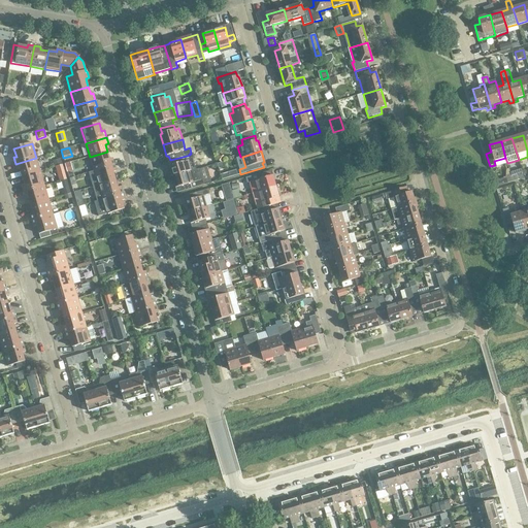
[(107,152),(90,157),(94,171),(114,165),(112,159),(109,160),(107,152)]
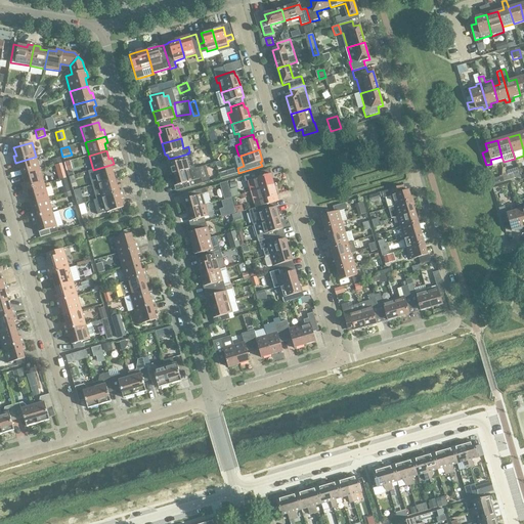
[(191,158),(191,157),(193,157),(191,151),(189,153),(187,153),(188,154),(181,156),(169,159),(170,164),(168,165),(171,176),(194,169),(191,158)]
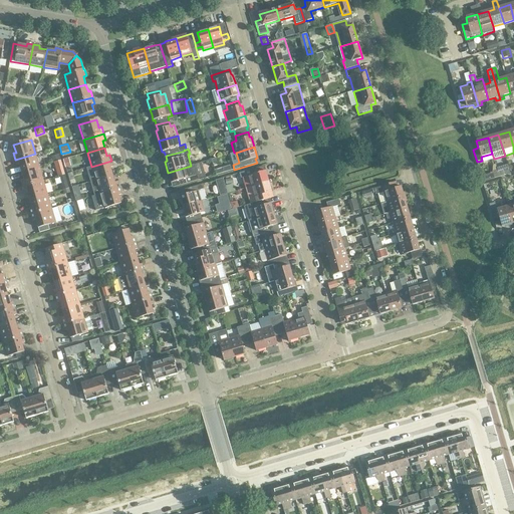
[(209,160),(207,150),(201,152),(203,162),(209,160)]
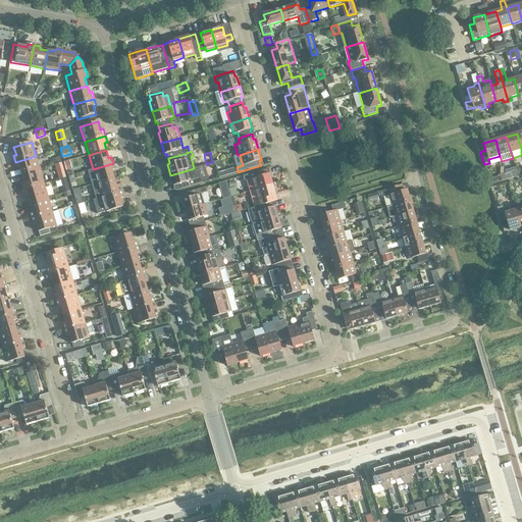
[(213,158),(218,161),(222,156),(217,153),(213,158)]
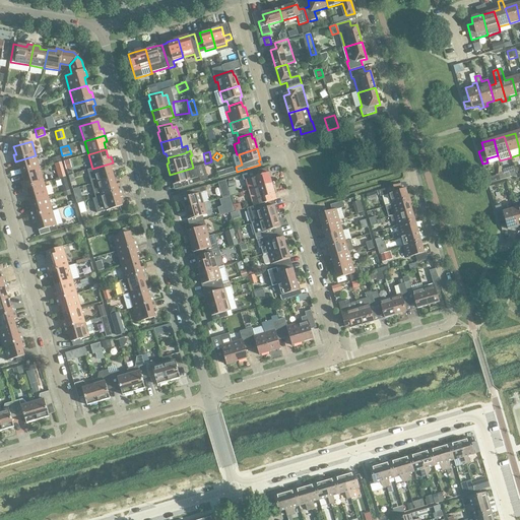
[(19,167),(22,175),(40,170),(36,155),(15,161),(16,168),(19,167)]
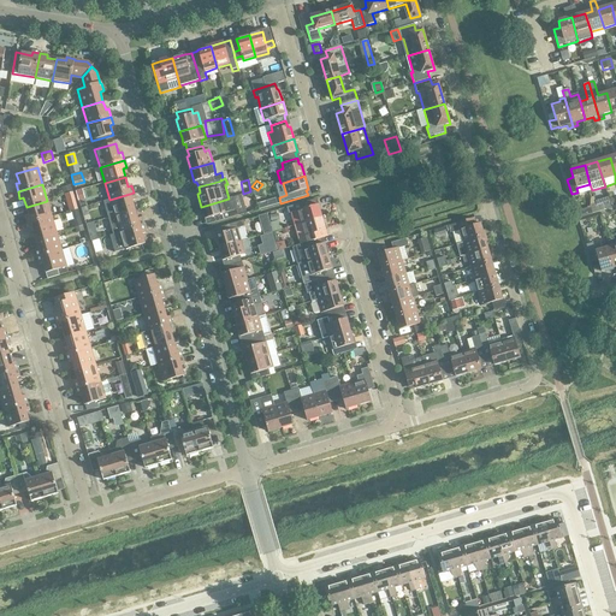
[(65,195),(72,194),(70,185),(61,188),(64,196),(65,195)]
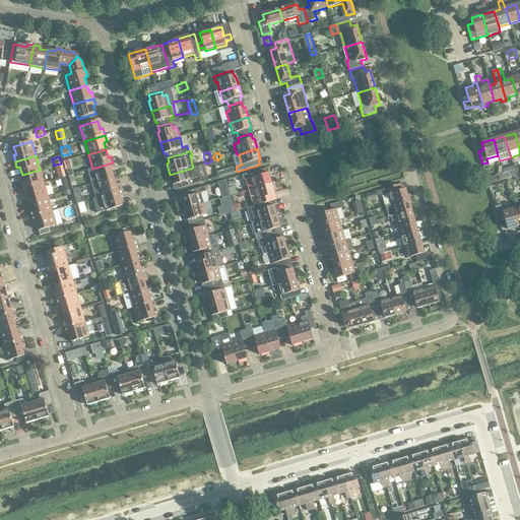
[(113,163),(92,169),(87,171),(91,184),(96,183),(114,178),(112,170),(115,169),(113,163)]
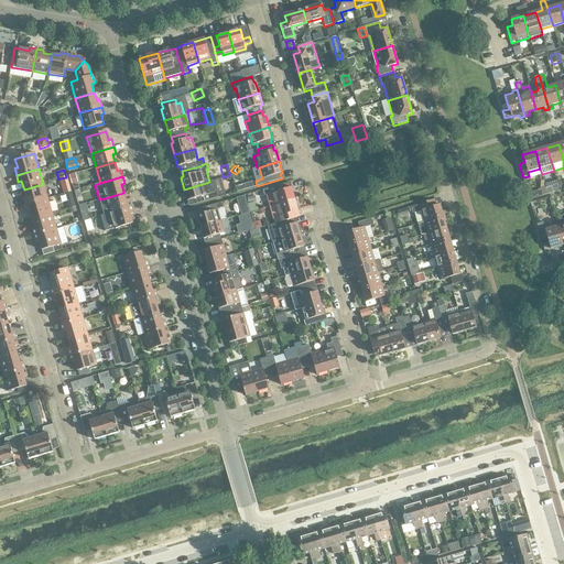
[(66,194),(71,192),(66,177),(60,179),(64,194),(66,194)]
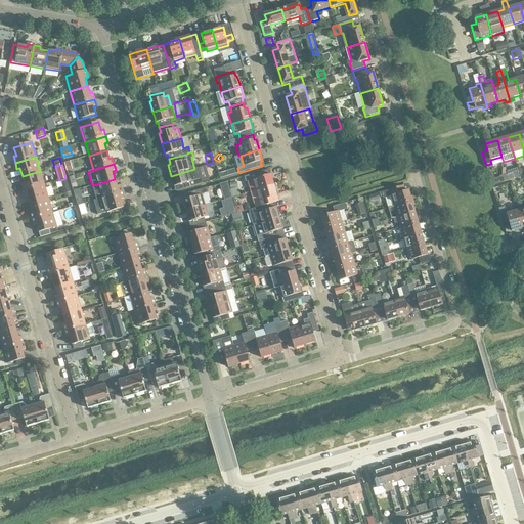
[(171,176),(173,180),(175,186),(176,186),(178,191),(203,183),(202,179),(201,179),(198,168),(194,169),(171,176)]
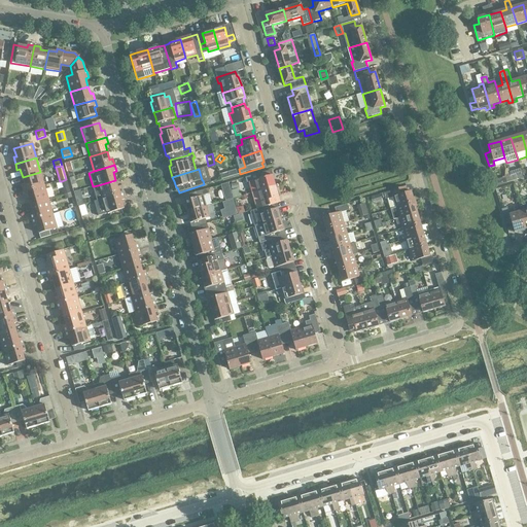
[(269,171),(245,178),(247,183),(248,182),(251,194),(256,192),(256,191),(275,186),(272,175),(270,176),(269,171)]
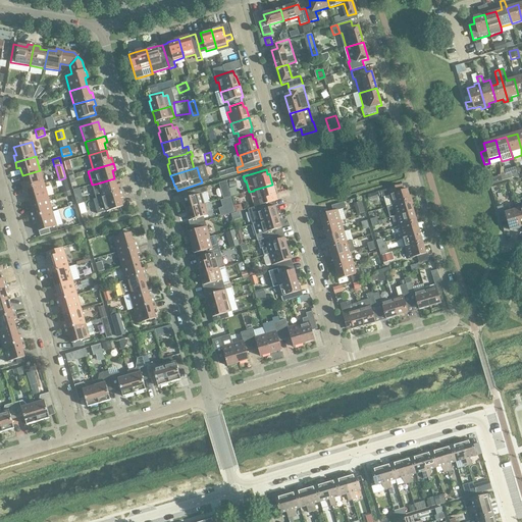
[(40,170),(22,175),(24,183),(21,184),(23,190),(44,184),(40,170)]
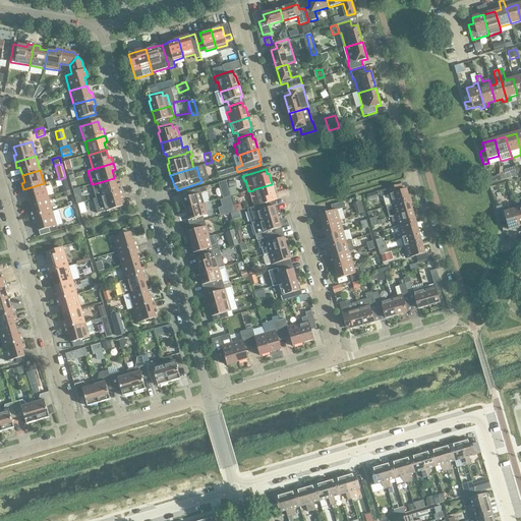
[(96,198),(101,197),(121,191),(119,185),(116,186),(114,178),(97,183),(92,184),(96,198)]
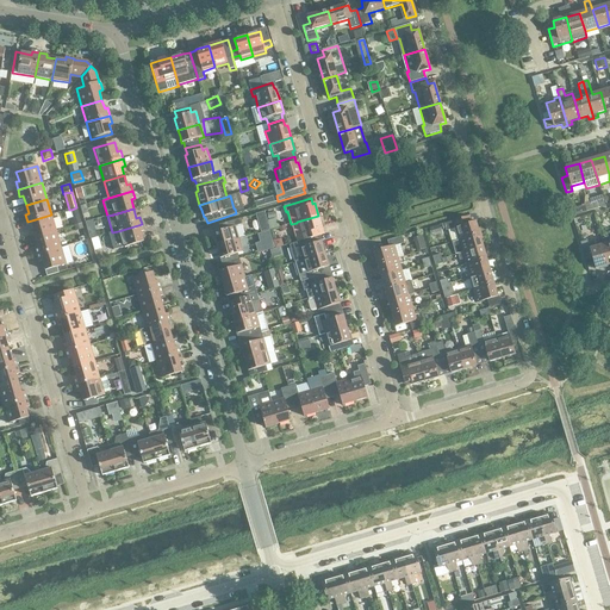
[(271,230),(267,222),(265,212),(255,215),(261,234),(271,230)]
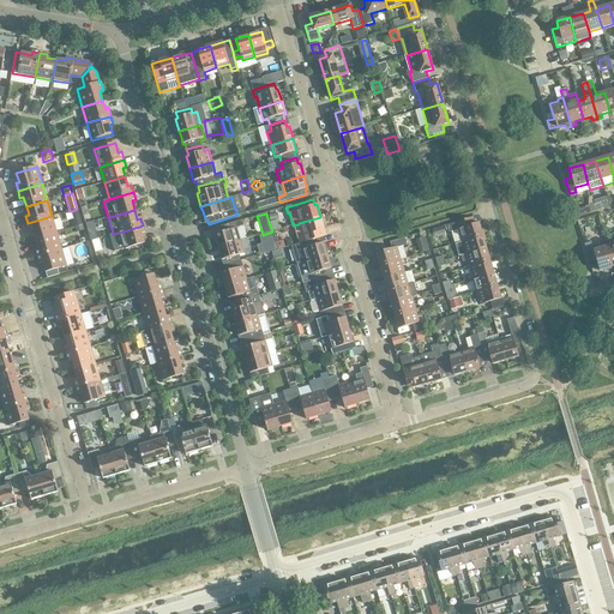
[(32,230),(36,239),(56,233),(52,216),(28,223),(30,230),(32,230)]
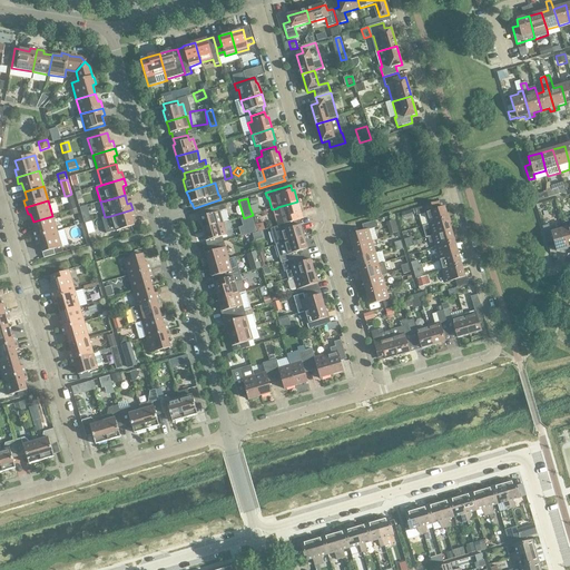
[(285,218),(287,224),(296,220),(301,219),(300,214),(301,214),(297,202),(277,207),(277,208),(281,219),(285,218)]
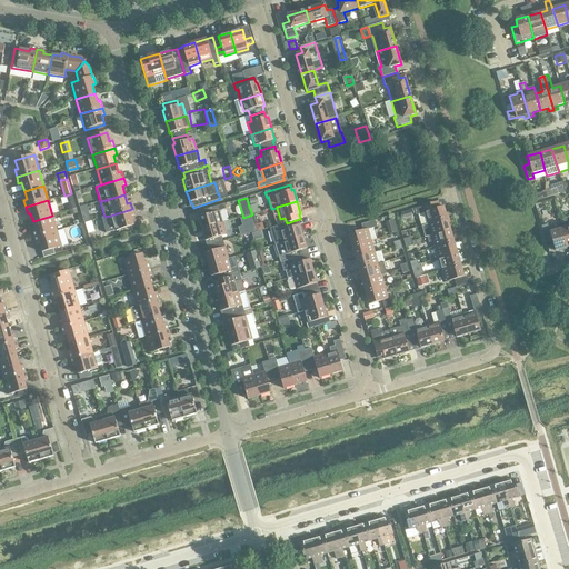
[(428,225),(447,219),(443,207),(439,208),(438,202),(413,209),(416,216),(418,216),(421,226),(423,226),(428,225)]
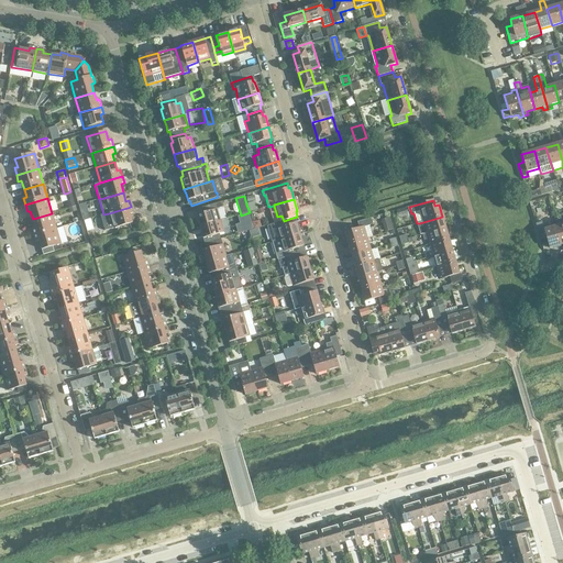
[(197,216),(200,227),(220,221),(217,209),(223,208),(221,202),(197,209),(198,214),(197,216)]
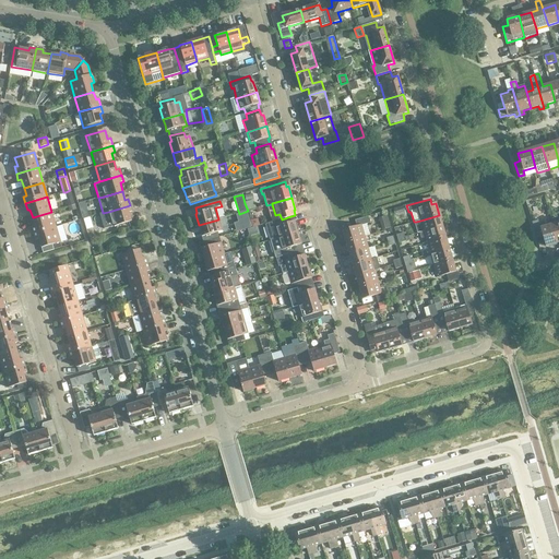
[(132,212),(130,205),(108,212),(113,227),(131,222),(129,213),(132,212)]
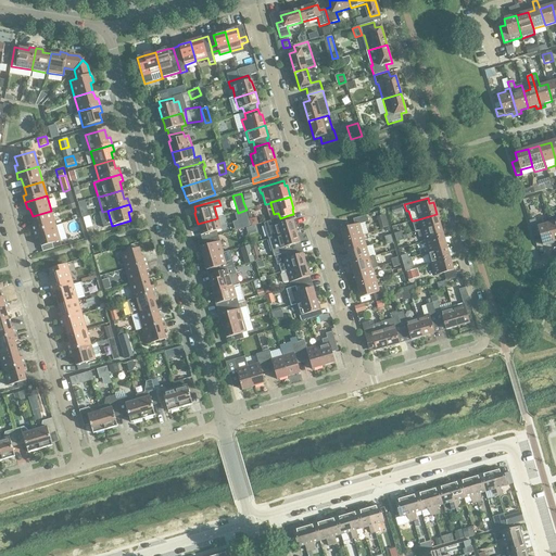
[(32,226),(34,232),(55,226),(51,211),(33,216),(35,225),(32,226)]
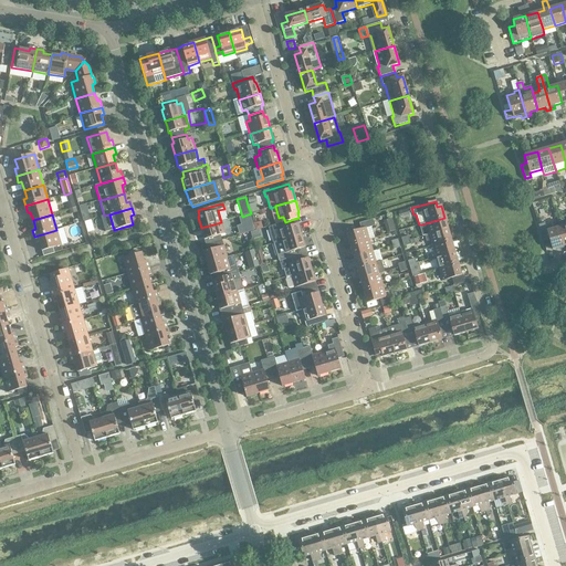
[(425,237),(429,234),(448,229),(444,218),(426,223),(421,224),(425,237)]
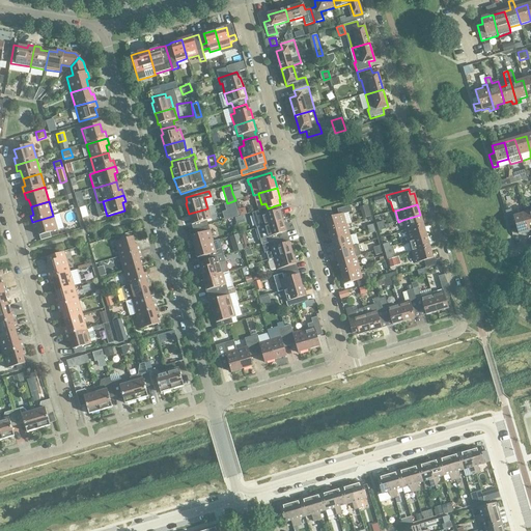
[(259,211),(263,227),(283,221),(279,211),(278,211),(276,205),(268,208),(259,211)]
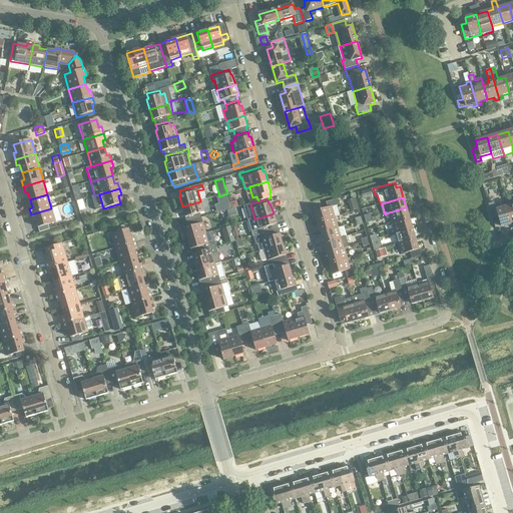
[(318,222),(335,217),(332,207),(340,204),(338,199),(326,202),(327,208),(314,211),(318,222)]
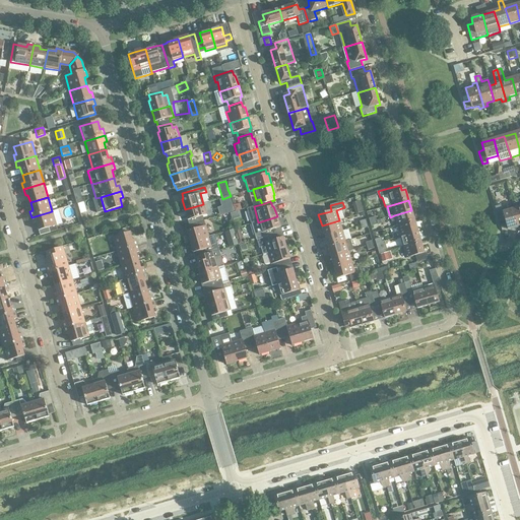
[(364,213),(360,202),(352,204),(355,216),(364,213)]
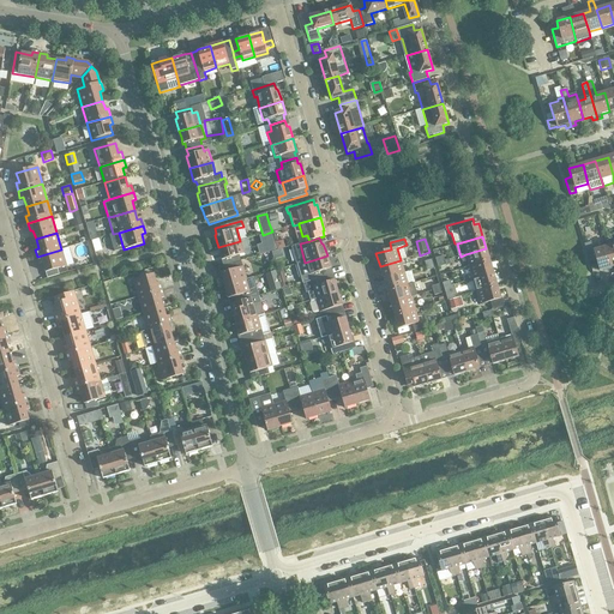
[(224,259),(226,265),(241,262),(239,256),(244,253),(240,241),(218,247),(222,260),(224,259)]
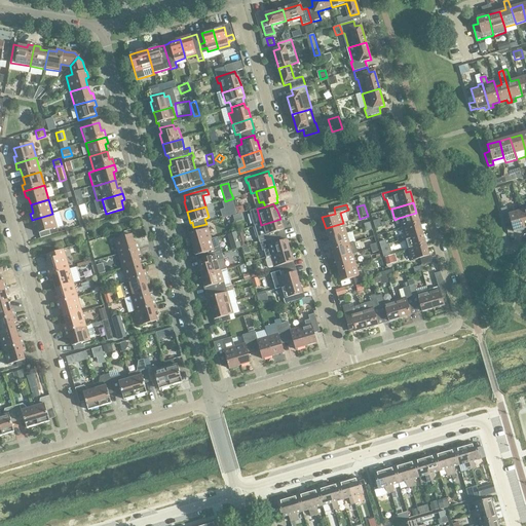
[(506,208),(500,210),(504,223),(510,221),(514,232),(525,229),(520,212),(509,215),(506,208)]
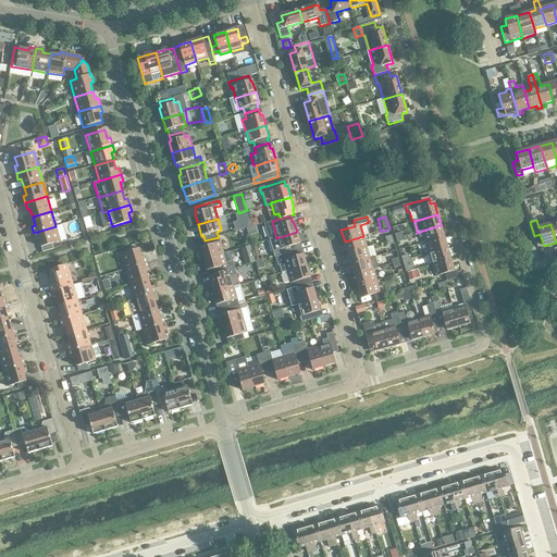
[(441,225),(422,231),(418,233),(419,238),(424,237),(425,243),(444,237),(441,225)]
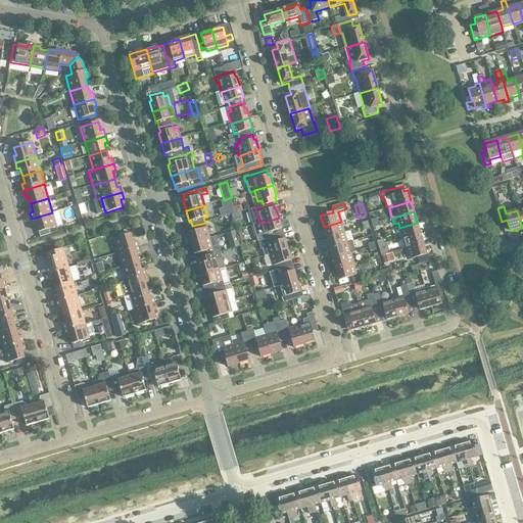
[(58,232),(52,212),(32,219),(34,225),(37,224),(40,237),(58,232)]
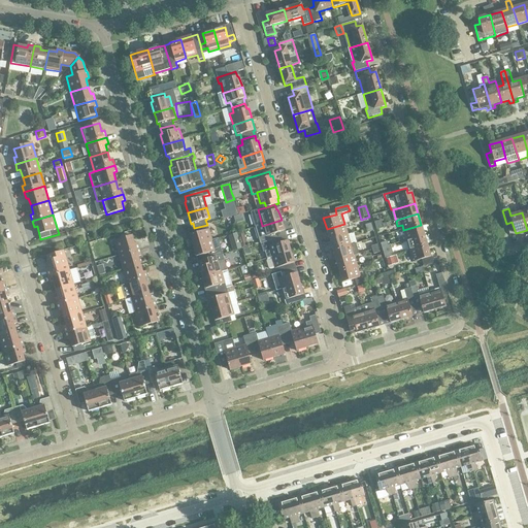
[(282,220),(262,226),(256,228),(261,243),(271,240),(284,236),(283,231),(285,231),(282,220)]
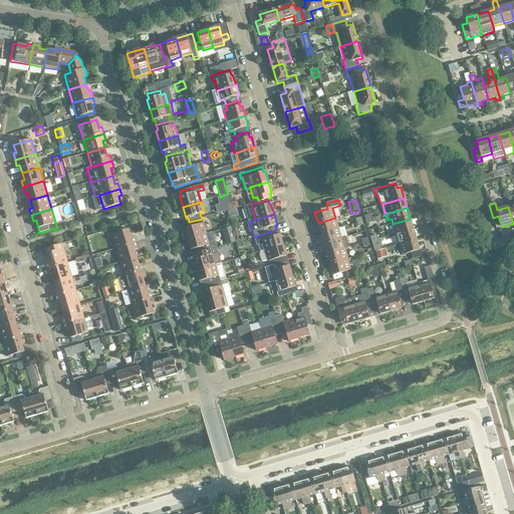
[(318,223),(321,233),(338,228),(335,218),(318,223)]
